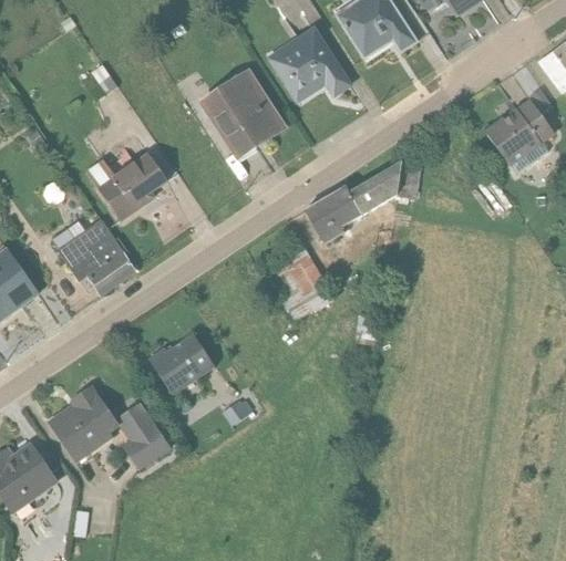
[(418,39),(391,0),(353,0),(336,12),(363,54),(392,35),(401,50),(418,39)]
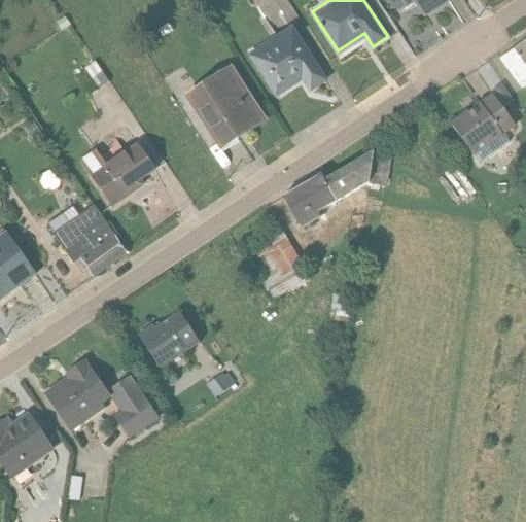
[(393,0),(399,8),(412,0),(428,0),(432,6),(443,0),(393,0)]
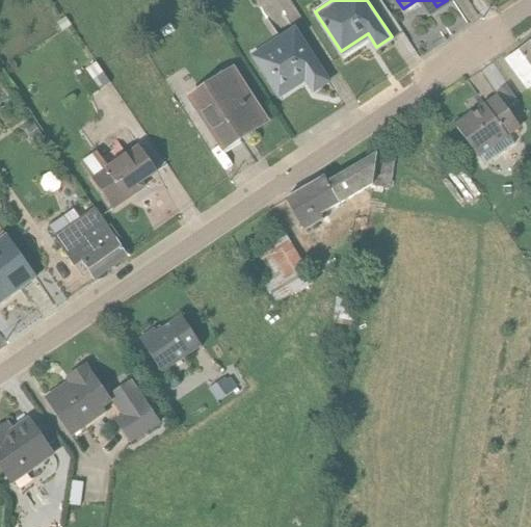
[(329,78),(294,24),(253,51),(280,94),(307,76),(314,87),(329,78)]
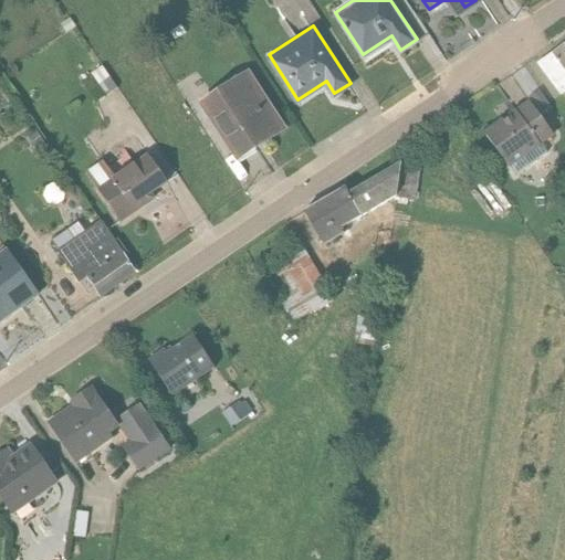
[(564,40),(540,59),(563,91),(564,88),(564,40)]
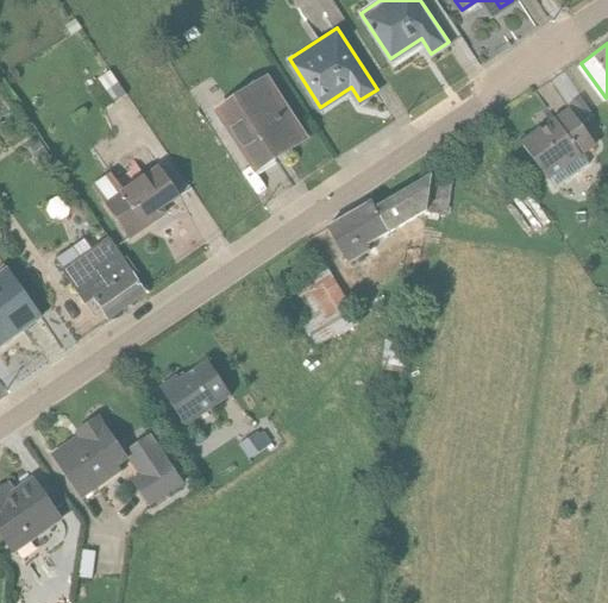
[(110,67),(98,75),(114,99),(126,90),(110,67)]
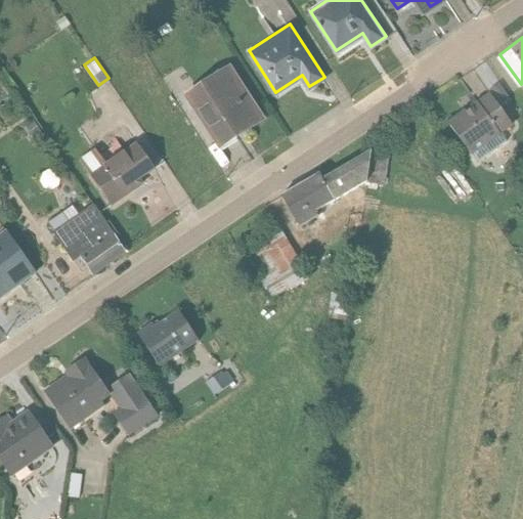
[(228,62),(186,89),(221,143),(237,133),(234,128),(259,113),(228,62)]
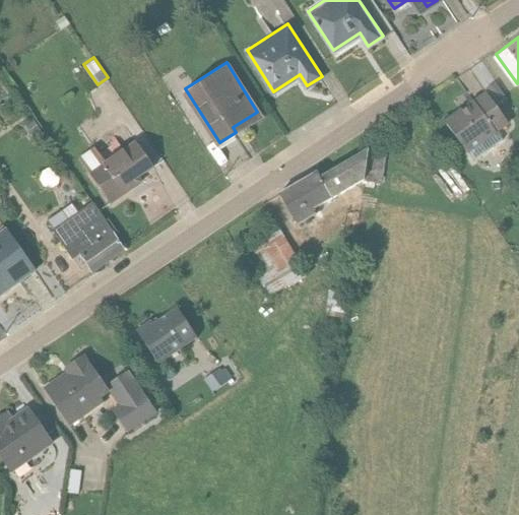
[(487,90),(446,121),(467,150),(508,120),(487,90)]
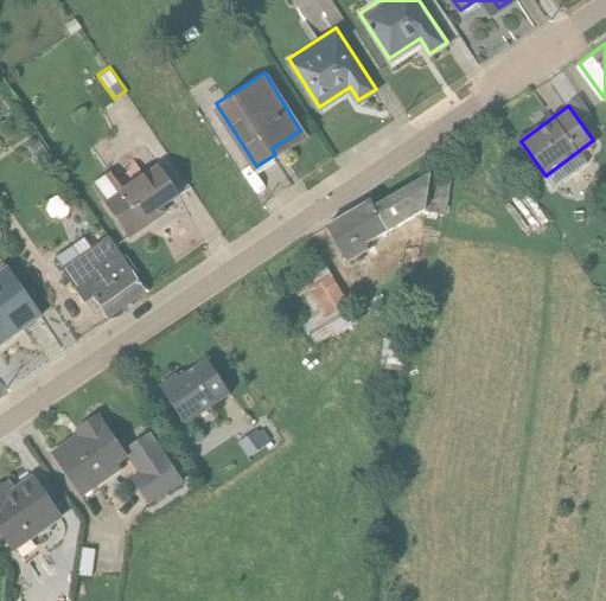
[(90,180),(128,236),(153,219),(148,212),(179,191),(159,161),(125,185),(112,167),(90,180)]
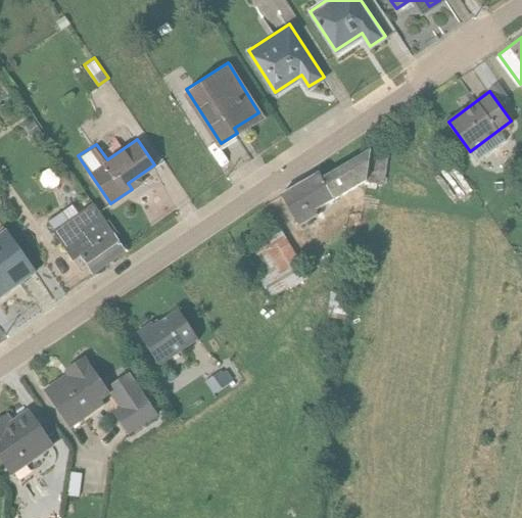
[(322,206),(363,180),(368,149),(323,176),(320,170),(281,192),(300,224),(324,209),(322,206)]
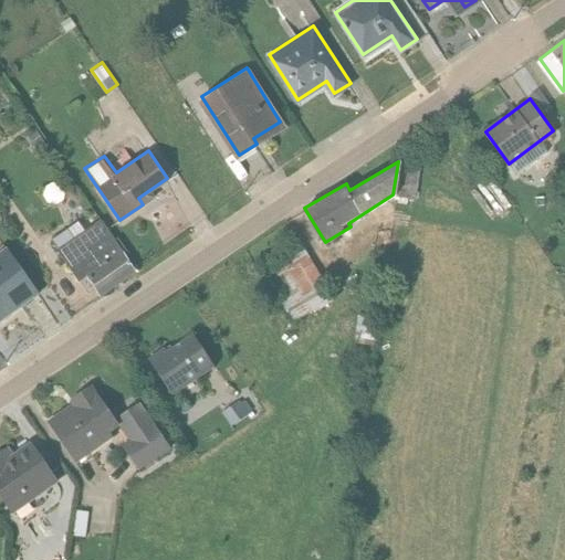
[(135,268),(100,218),(85,228),(77,219),(52,236),(58,244),(55,246),(79,281),(86,275),(100,293),(135,268)]
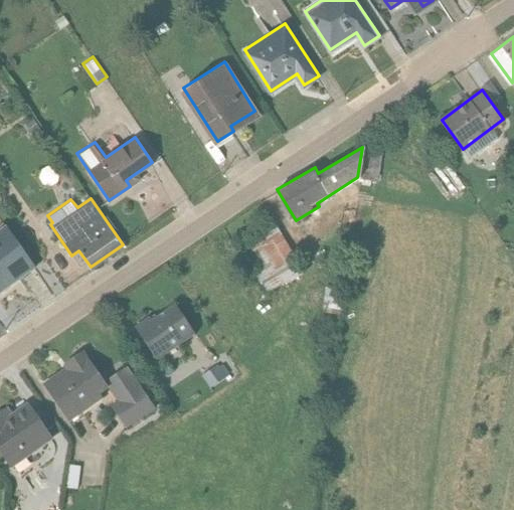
[(265,231),(243,244),(273,288),(304,269),(273,217),(261,224),(265,231)]
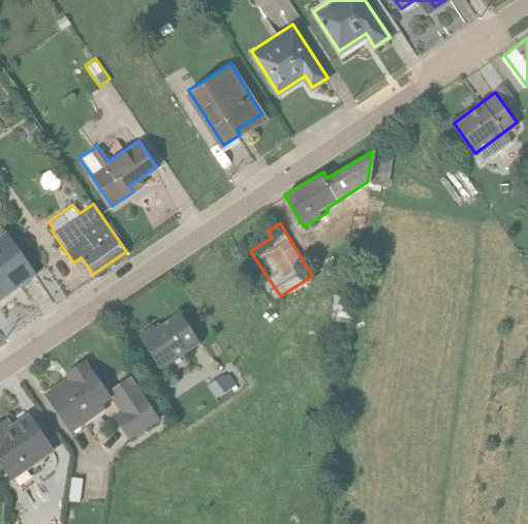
[(34,273),(4,228),(0,230),(0,297),(2,298),(6,297),(9,295),(10,290),(34,273)]
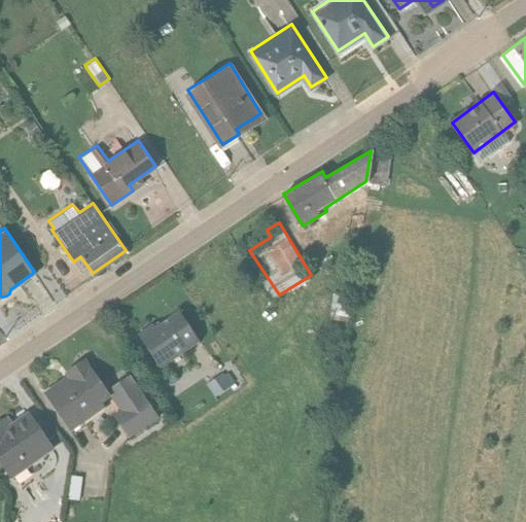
[(153,321),(137,334),(162,369),(202,340),(180,309),(156,326),(153,321)]
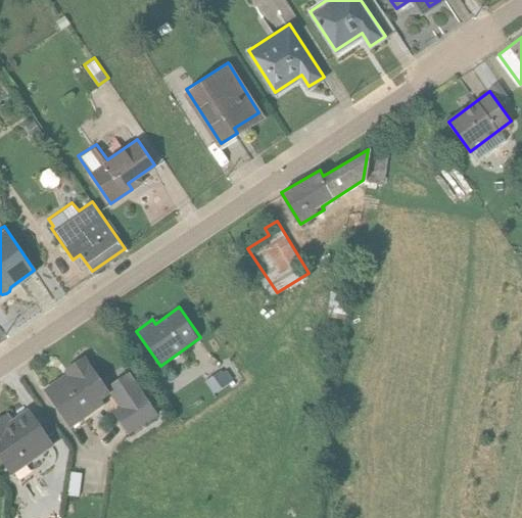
[(47,390),(73,426),(104,403),(101,398),(109,392),(84,358),(67,369),(70,373),(47,390)]
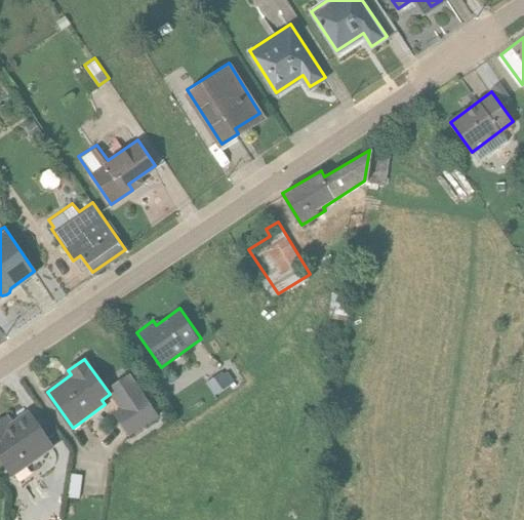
[(222,369),(206,380),(215,392),(234,378),(228,368),(223,371),(222,369)]
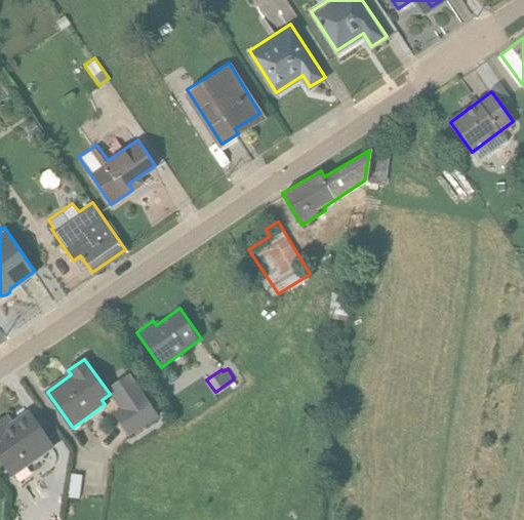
[(129,373),(110,387),(122,405),(113,411),(128,434),(156,414),(129,373)]
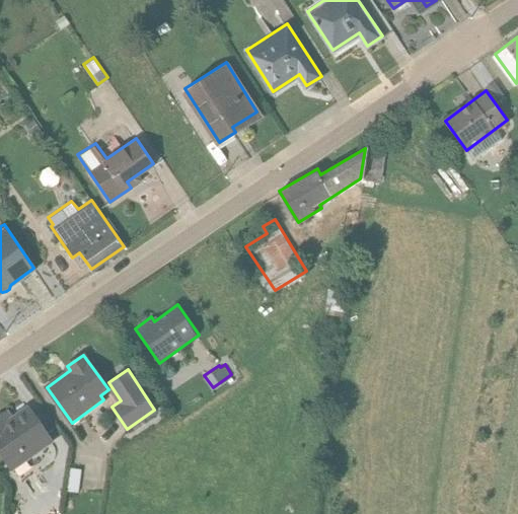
[(0,449),(14,469),(54,441),(28,407),(5,424),(0,417),(0,449)]
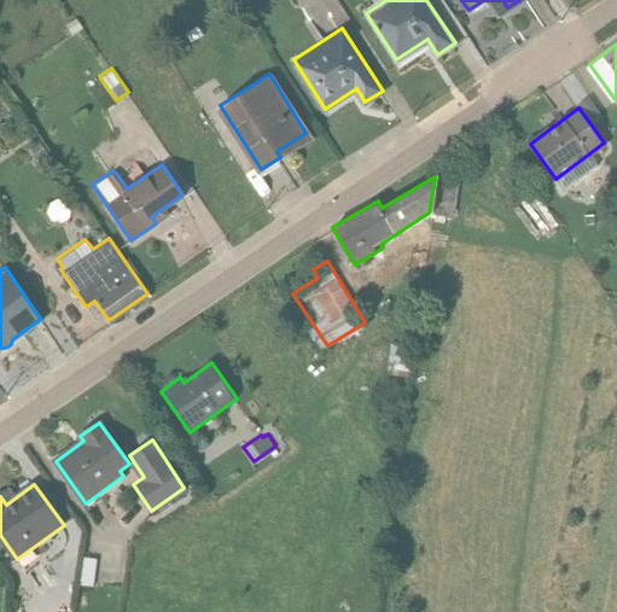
[(83,554),(80,582),(93,583),(97,555),(83,554)]
